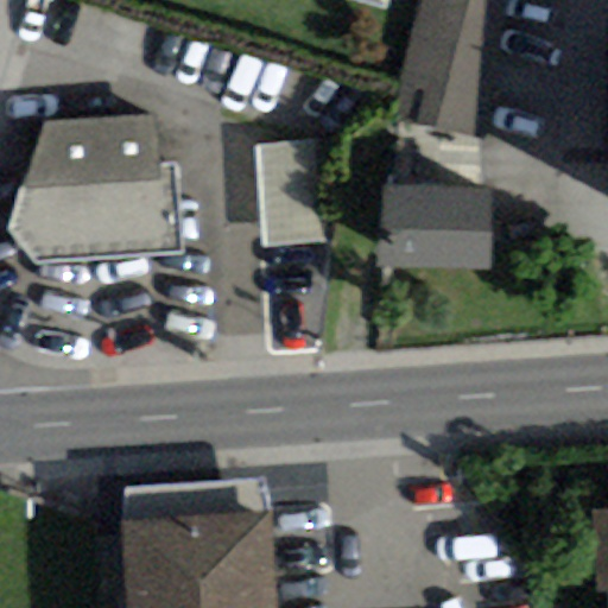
[(348,0),(384,11),(386,0),(348,0)]
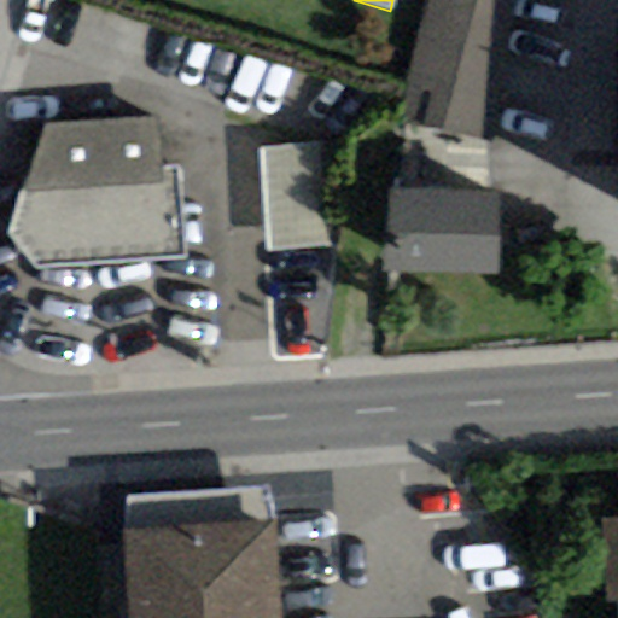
[(517,0),(426,0),(400,121),(485,140),(517,0)]
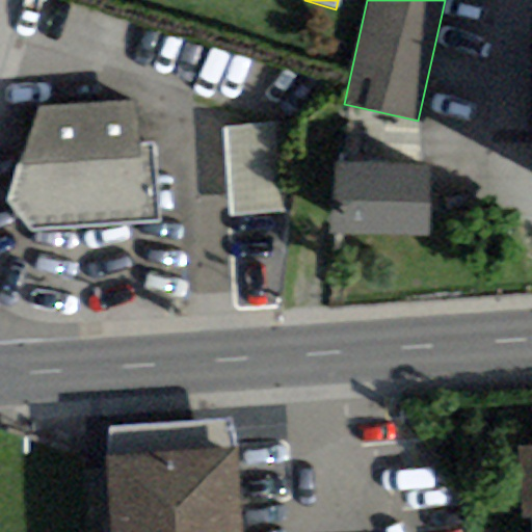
[(7,200),(32,233),(158,222),(153,142),(136,143),(133,102),(37,109),(7,200)]
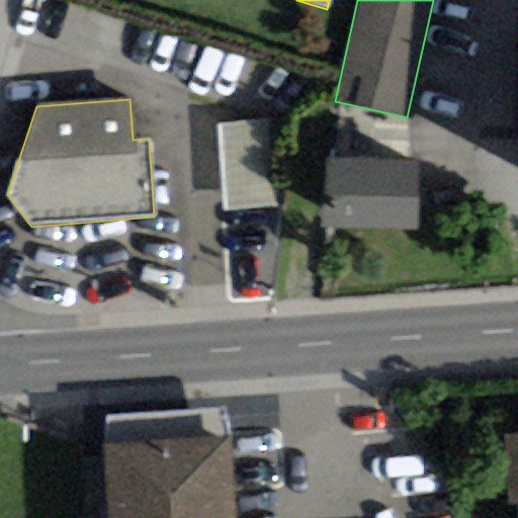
[(276,204),(269,119),(216,124),(223,209),(276,204)]
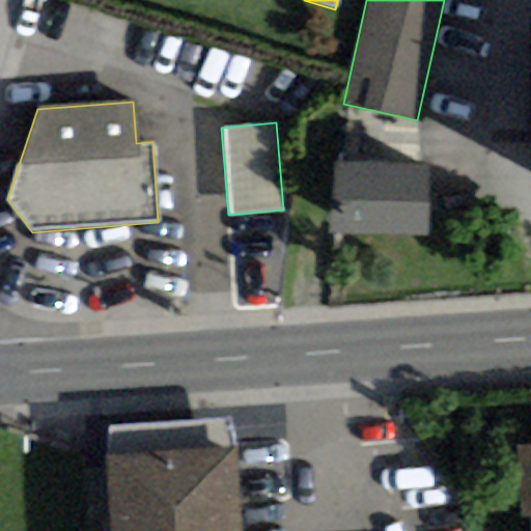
[(426,164),(334,162),(332,234),(425,236),(426,164)]
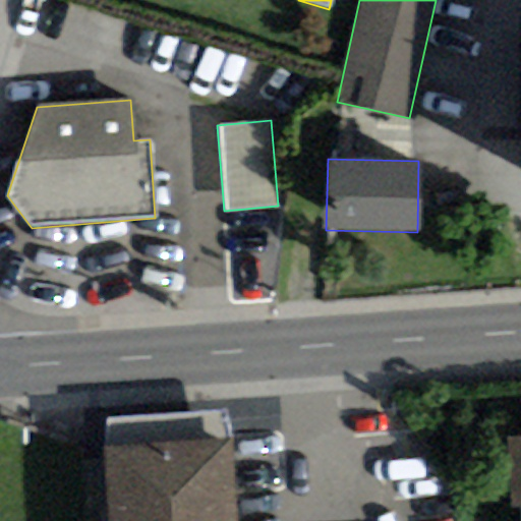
[(520,436),(504,437),(508,509),(520,508),(520,436)]
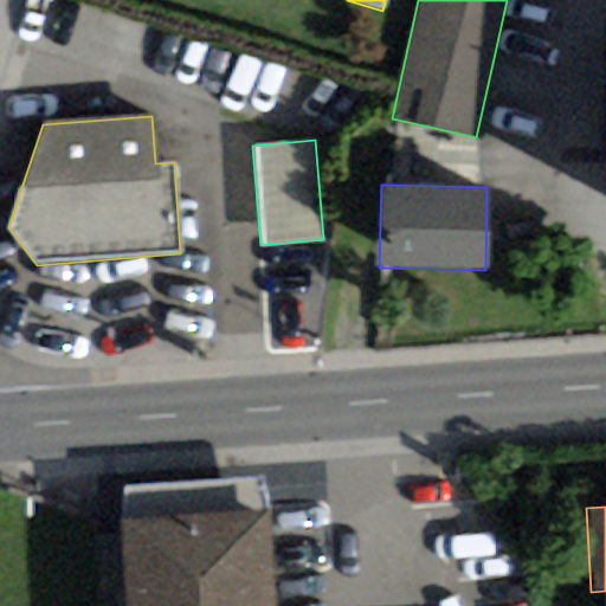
[(272,605),(266,511),(122,520),(127,605),(272,605)]
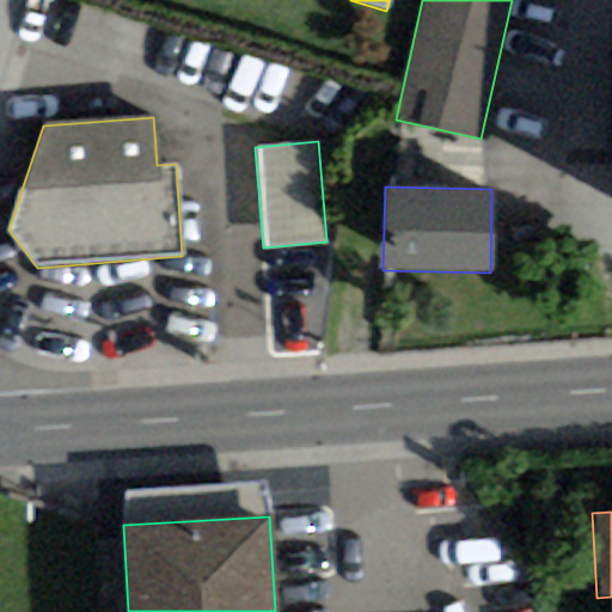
All buildings are outlined.
